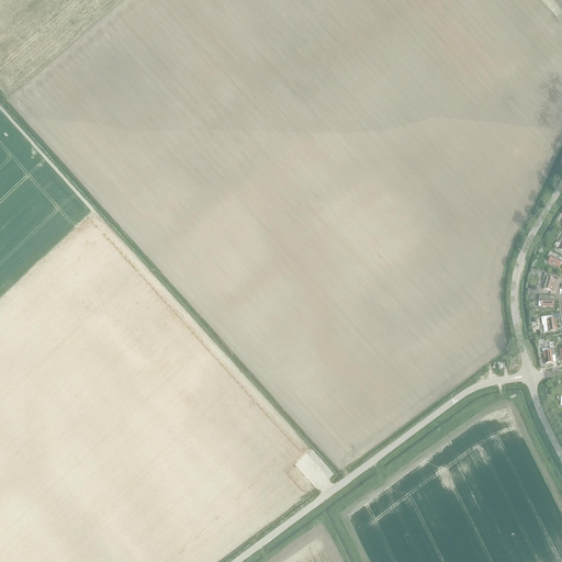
[(548,263),(559,269),(561,262),(555,259),(557,256),(550,253),(547,259),(549,260),(548,263)]
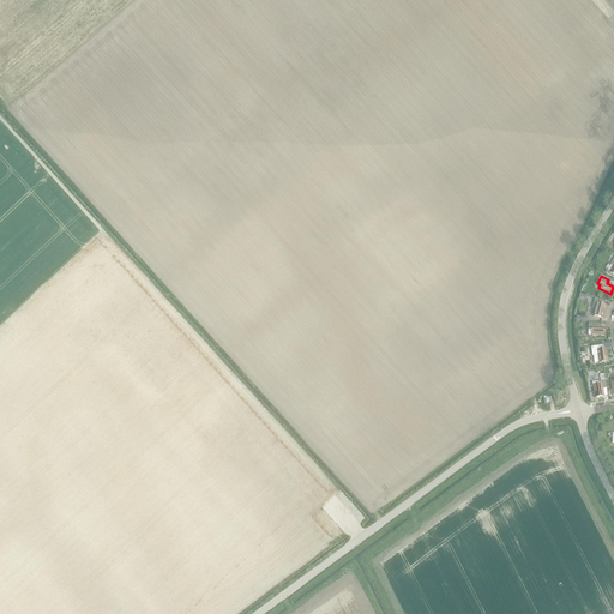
[(606,311),(607,306),(603,306),(605,302),(595,299),(593,308),(595,308),(594,317),(603,319),(606,311)]
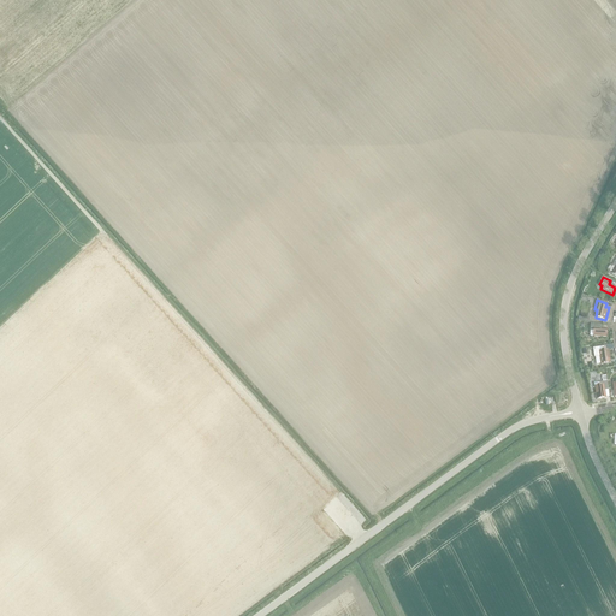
[(593,337),(606,337),(606,329),(600,329),(600,325),(591,324),(590,331),(593,331),(593,337)]
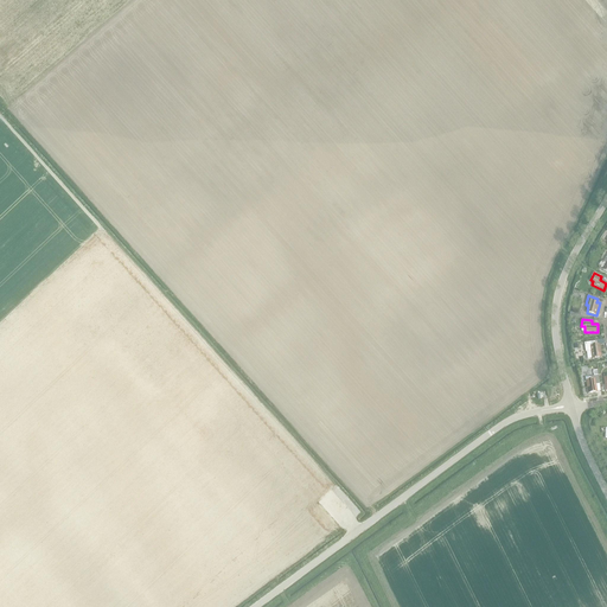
[(600,345),(596,345),(596,342),(585,344),(586,352),(590,351),(592,359),(602,358),(600,350),(601,350),(600,345)]
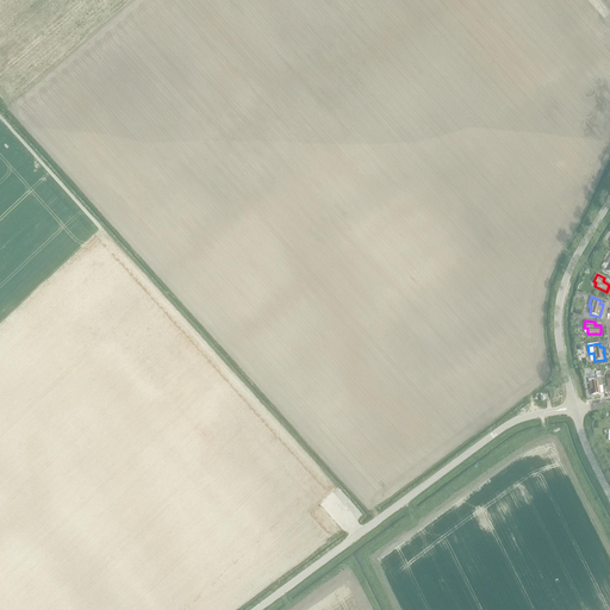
[(589,383),(591,396),(601,394),(599,386),(603,386),(602,378),(593,379),(595,383),(589,383)]
